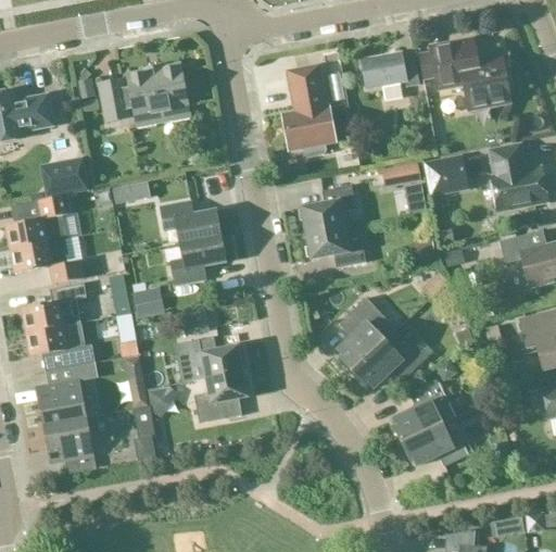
[(472,37),(430,45),(431,51),(418,53),(422,77),(436,75),(438,88),(464,84),(468,109),(510,101),(507,86),(510,80),(509,72),(504,69),(501,53),(487,55),(485,51),(479,47),(475,48),(472,37)]
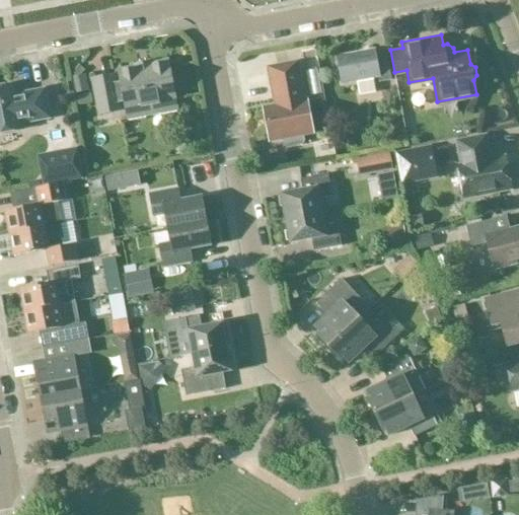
[(374,47),(337,54),(342,81),(378,75),(379,80),(391,77),(386,51),(375,53),(374,47)]
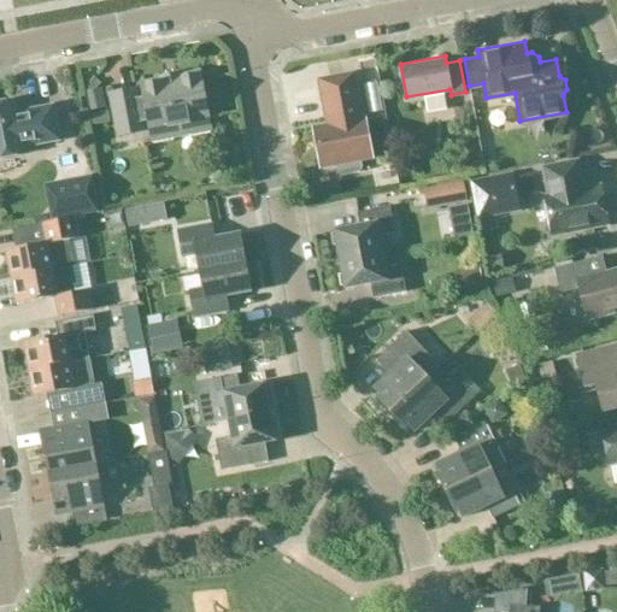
[(207,115),(199,71),(141,82),(145,96),(136,98),(134,88),(111,92),(118,133),(141,128),(139,115),(147,113),(150,127),(169,123),(169,125),(188,122),(187,119),(207,115)]
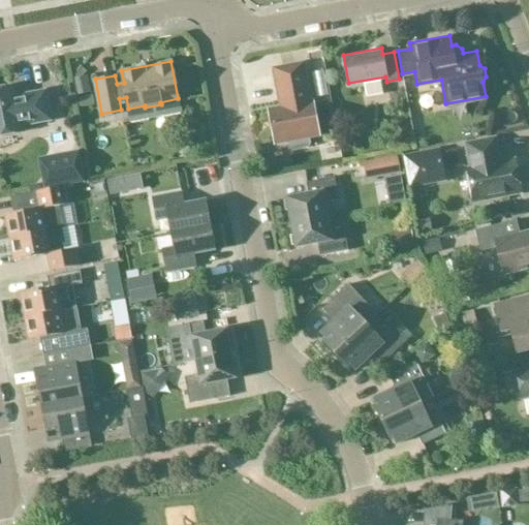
[(310,142),(309,132),(316,130),(311,100),(308,101),(302,63),(276,68),(281,99),(283,98),(284,107),(270,111),(275,139),(286,136),(288,146),(293,148),(308,146),(310,142)]
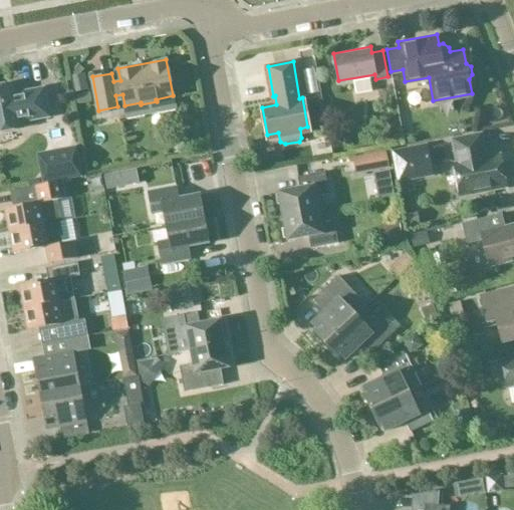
[(13,81),(0,83),(0,130),(21,125),(20,119),(49,114),(43,86),(15,91),(13,81)]
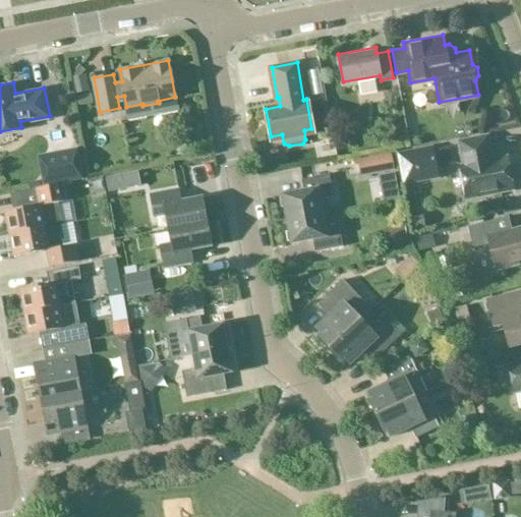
[(463,164),(459,164),(465,196),(514,187),(508,155),(491,158),(486,134),(459,139),(463,164)]
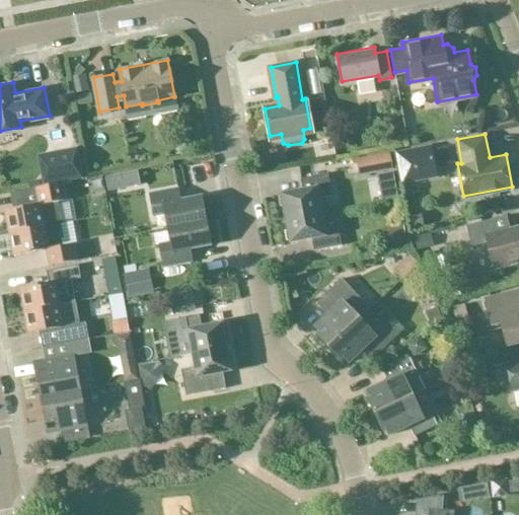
[(76,147),(39,154),(44,182),(81,175),(76,147)]
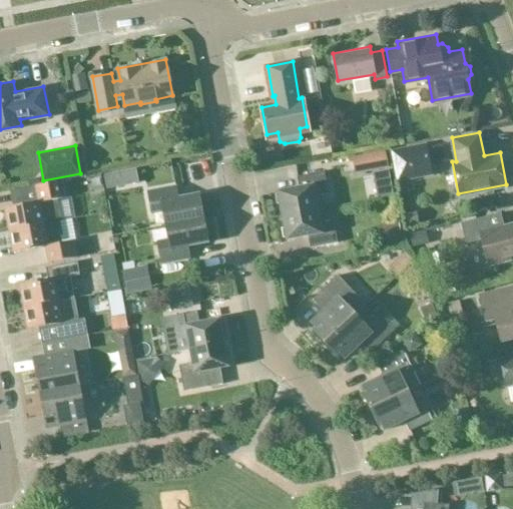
[(386,174),(385,154),(350,156),(351,176),(386,174)]
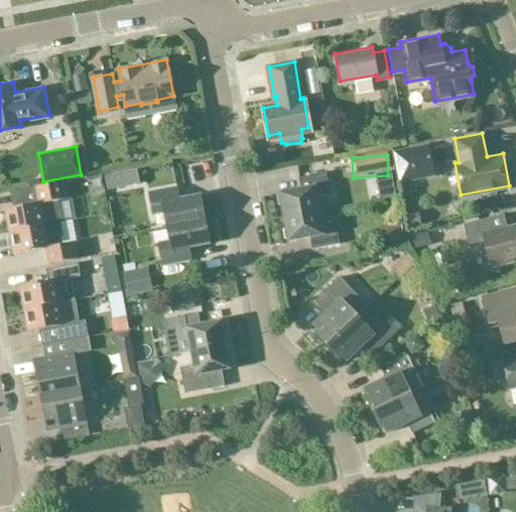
[(284,216),(318,209),(316,196),(330,193),(326,170),(298,175),(300,187),(279,192),(284,216)]
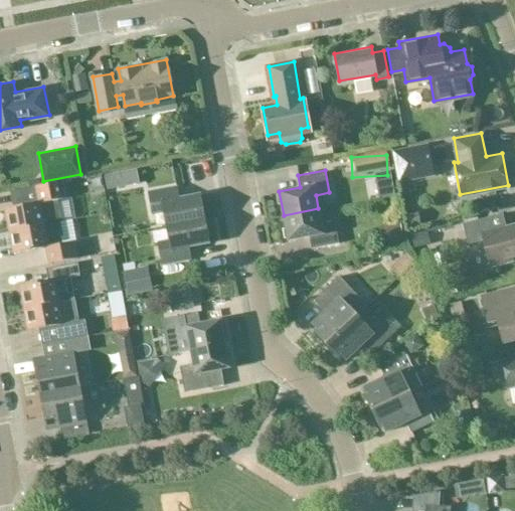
[(55,198),(65,196),(62,179),(34,184),(37,201),(5,207),(9,229),(59,219),(55,198)]
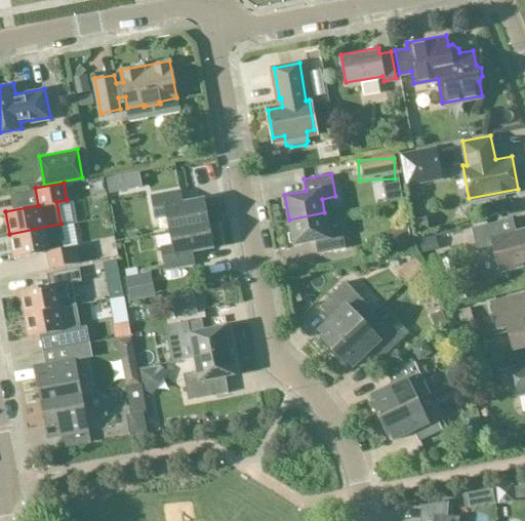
[(169,229),(208,222),(203,197),(183,201),(179,189),(151,195),(155,215),(166,213),(169,229)]
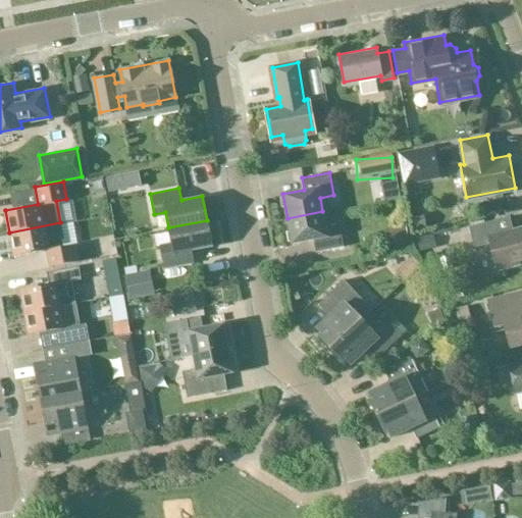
[(322,211),(288,218),(292,242),(313,238),(315,250),(344,245),(340,222),(325,224),(322,211)]
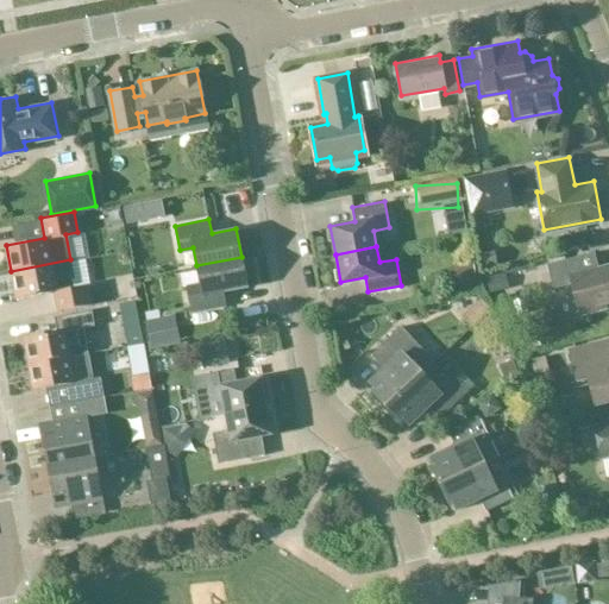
[(579,255),(546,263),(553,287),(571,282),(579,313),(606,307),(604,302),(608,300),(608,263),(583,270),(579,255)]
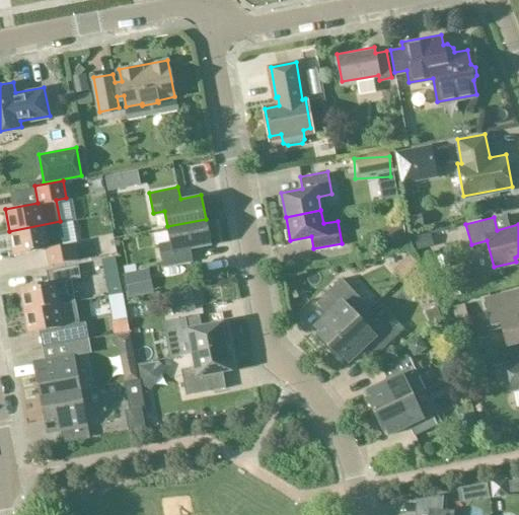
[(206,219),(167,226),(170,241),(159,243),(163,264),(192,259),(190,246),(210,242),(206,219)]
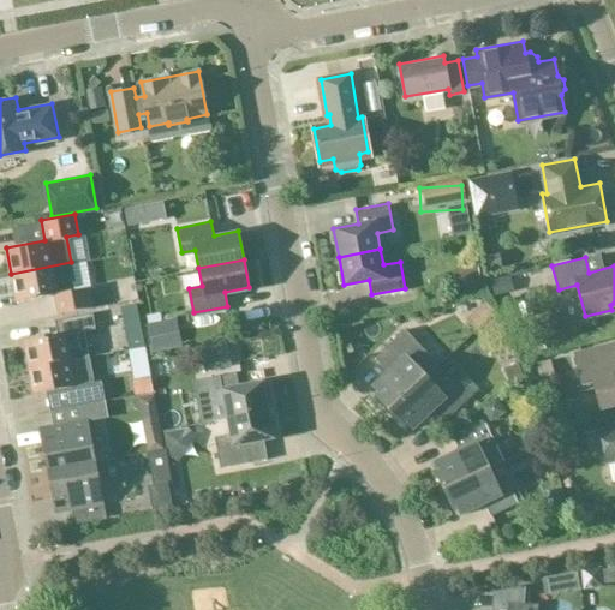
[(88,286),(73,289),(72,280),(75,280),(72,263),(71,263),(71,262),(11,274),(16,300),(55,293),(59,312),(91,306),(88,286)]
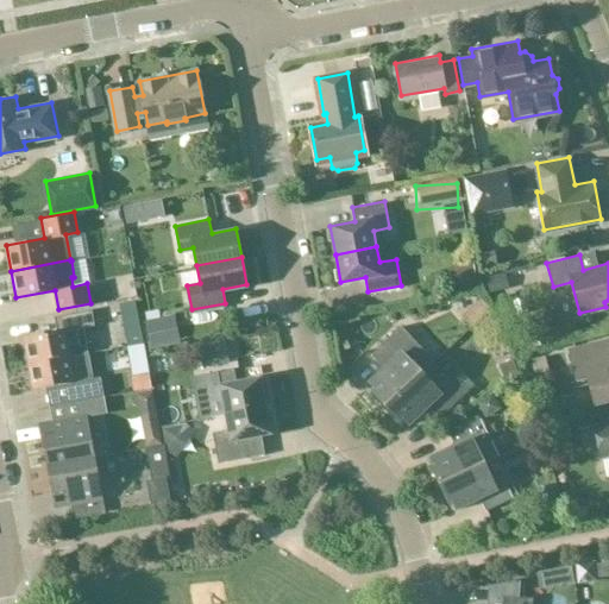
[(27,363),(70,354),(85,352),(82,337),(80,327),(94,323),(92,308),(54,315),(56,329),(23,335),(27,363)]
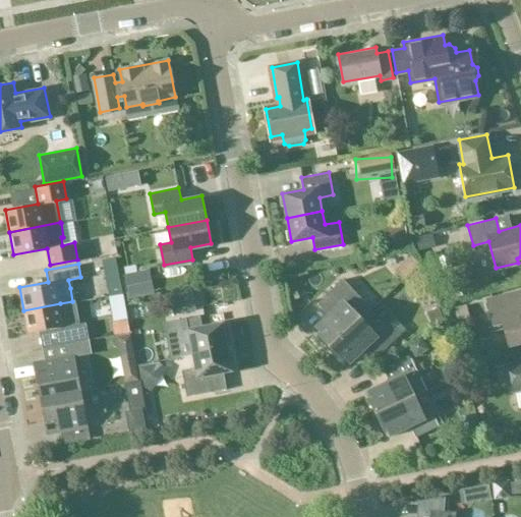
[(330,347),(371,307),(342,278),(316,302),(317,303),(321,300),(332,311),(315,327),(321,333),(319,335),(330,347)]
